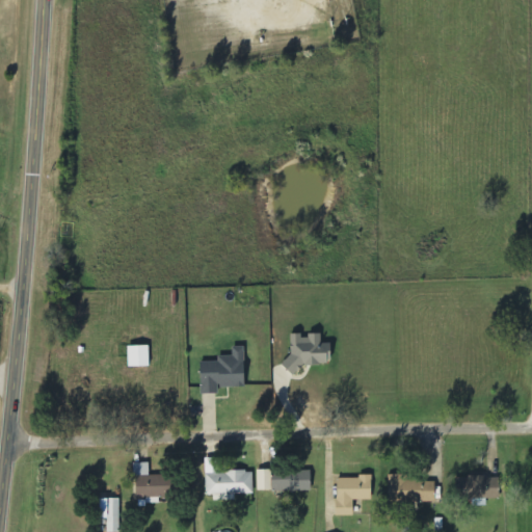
[(289,368),(329,367),(329,344),(321,344),(320,336),(301,336),(301,334),(288,335),(289,368)]
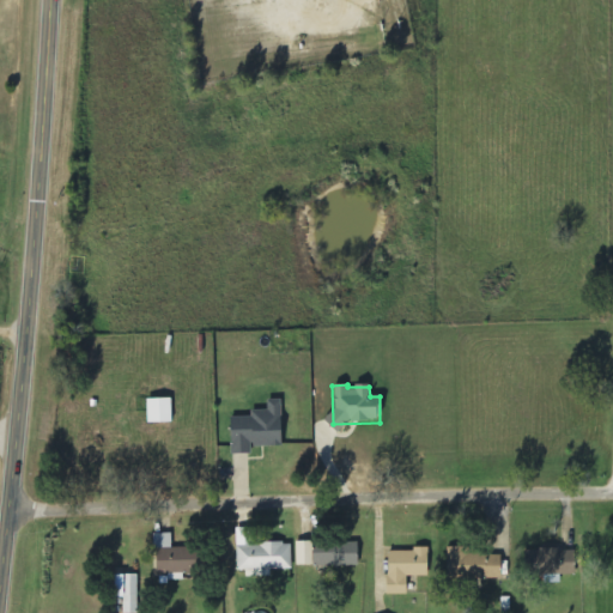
[(171,399),(147,400),(147,424),(173,423),(171,399)]
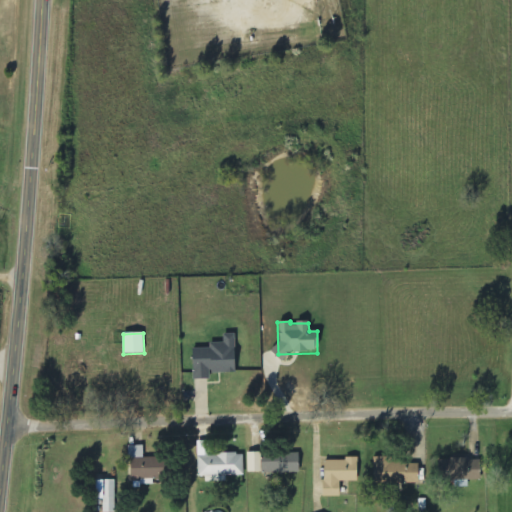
[(235,373),(235,334),(223,334),(224,343),(210,343),(210,348),(192,349),(193,380),(210,380),(210,373),(235,373)]
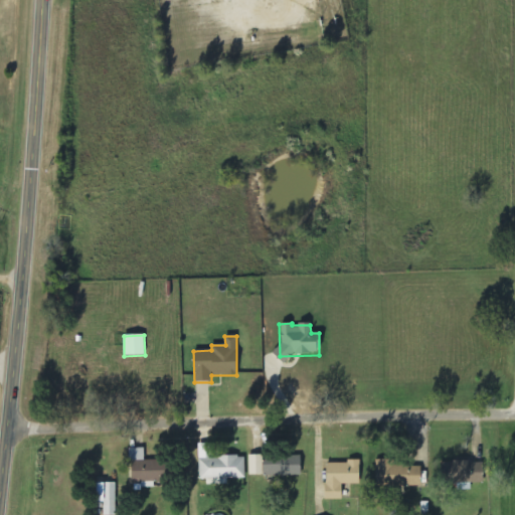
[(214,444),(199,445),(200,480),(206,480),(206,486),(227,485),(227,479),(245,479),(244,457),(214,457),(214,444)]
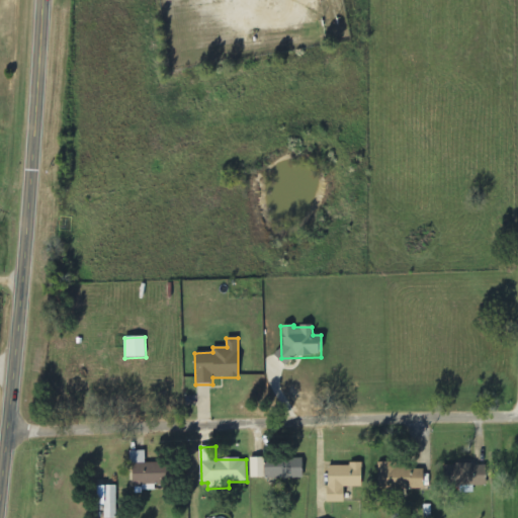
[(132,452),(133,490),(155,489),(155,486),(164,485),(164,463),(146,464),(146,451),(132,452)]
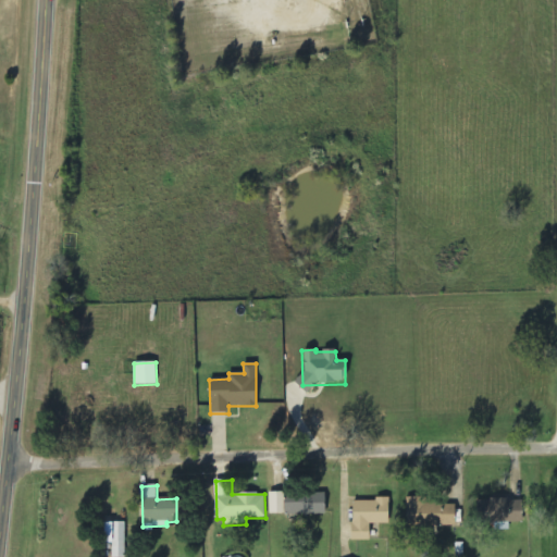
[(269,493),(270,515),(284,515),(284,493),(269,493)]
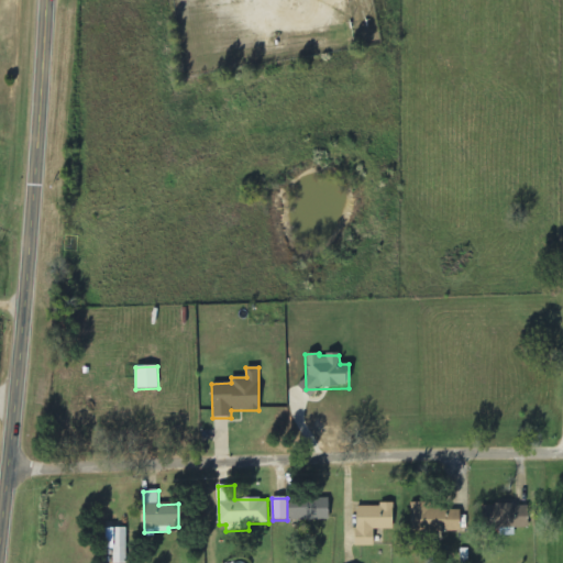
[(329,499),(288,498),(288,520),(329,521),(329,499)]
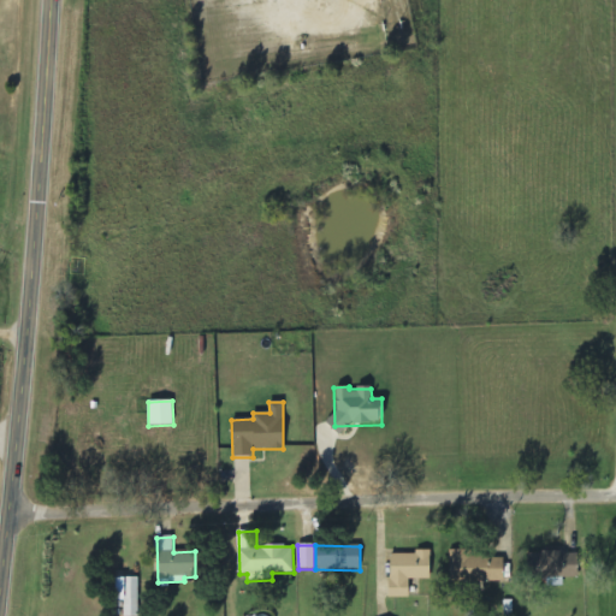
[(504,581),(504,557),(473,558),(472,550),(449,551),(450,582),(504,581)]
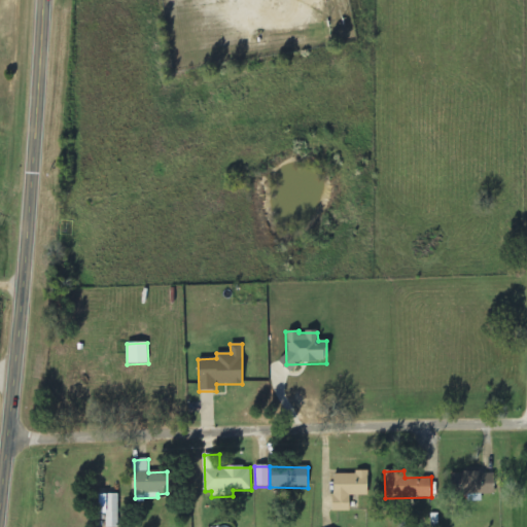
[(452,473),(453,496),(495,496),(494,472),(452,473)]
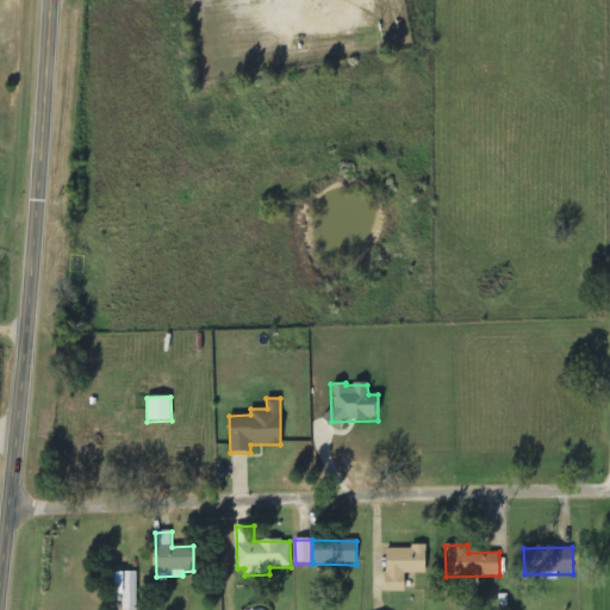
[(386,592),(405,592),(405,574),(427,574),(427,548),(385,548),(386,592)]
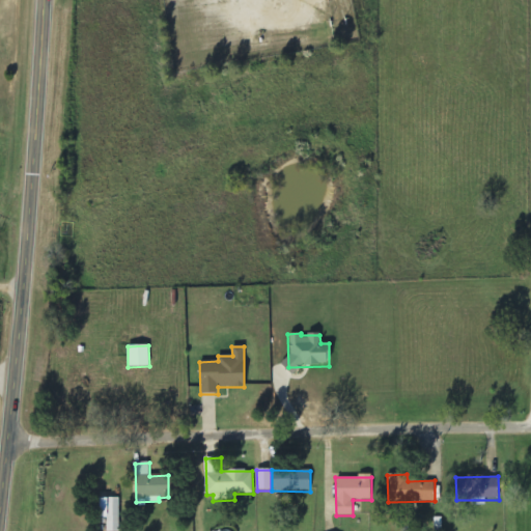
[(107,530),(120,530),(120,498),(107,499),(107,530)]
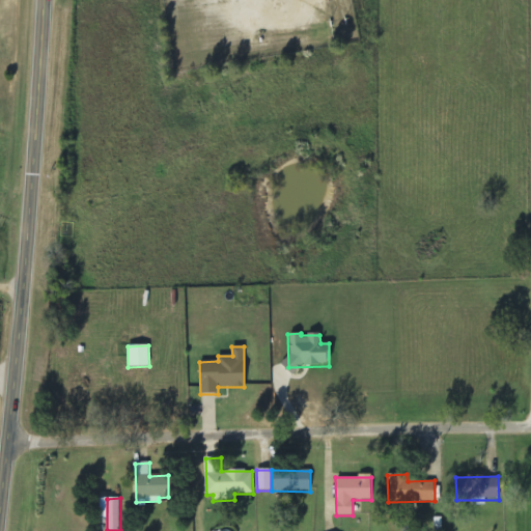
All buildings are outlined.
